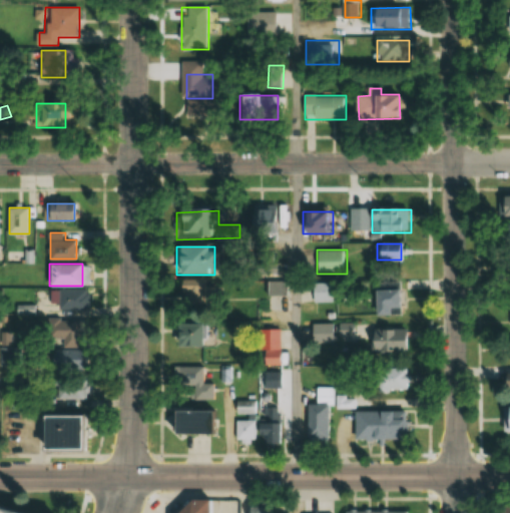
[(179,286),(179,305),(209,305),(209,286),(179,286)]
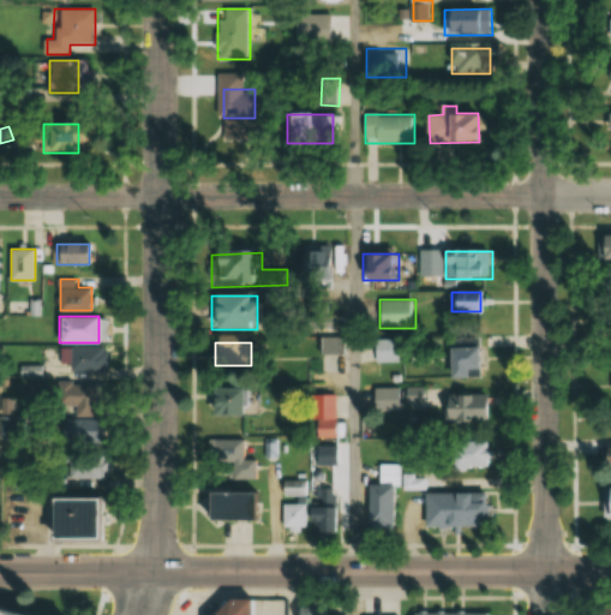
[(108,347),(72,347),(72,371),(108,371),(108,347)]
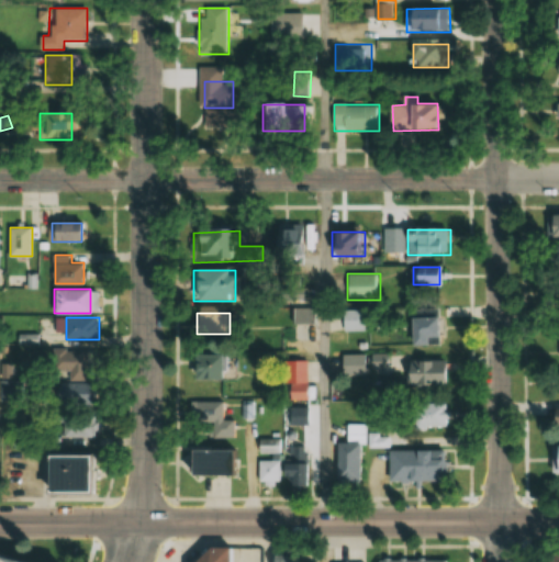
[(411,346),(442,346),(442,317),(411,317),(411,346)]
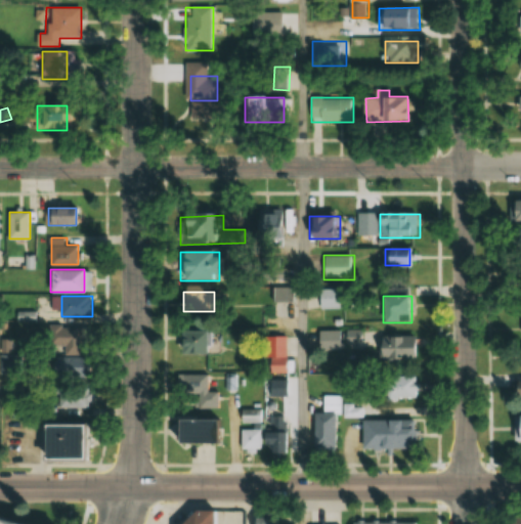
[(67,354),(89,354),(89,326),(53,326),(53,346),(67,346),(67,354)]
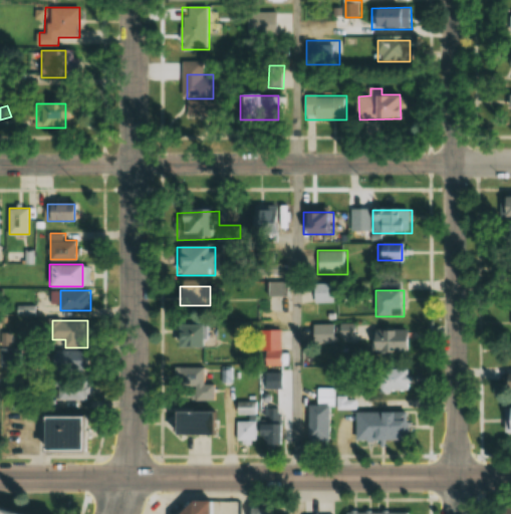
[(201,348),(201,324),(176,324),(176,348),(201,348)]
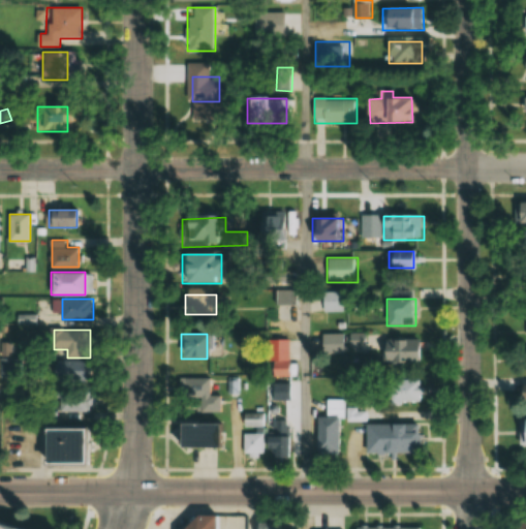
[(366,335),(351,334),(350,347),(366,348),(366,335)]
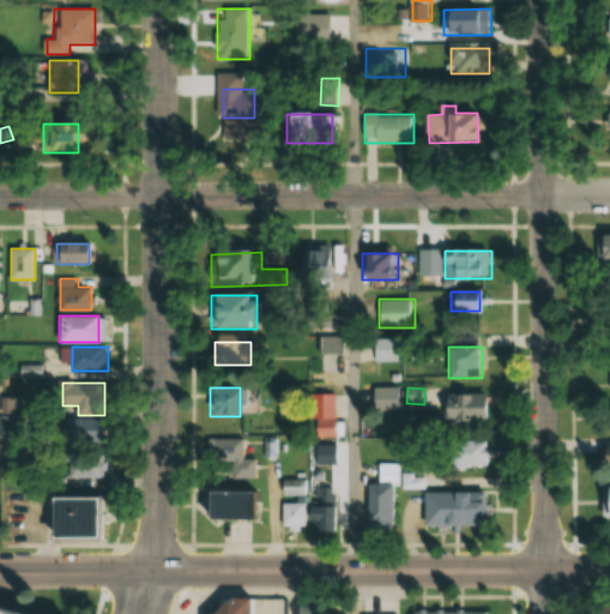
[(397,392),(378,392),(378,410),(397,410),(397,392)]
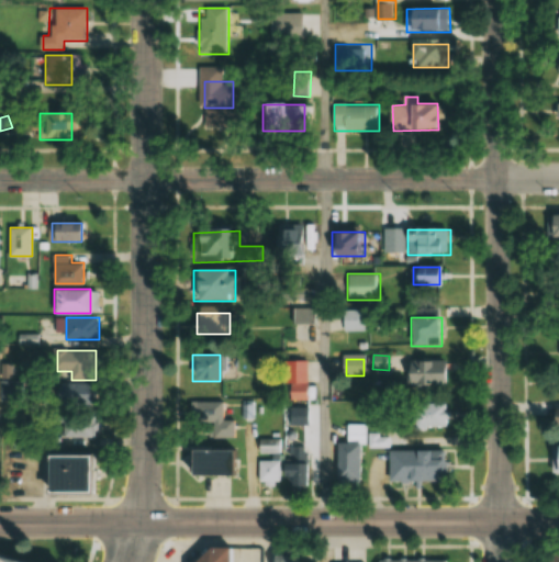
[(309,401),(309,360),(287,360),(287,401),(309,401)]
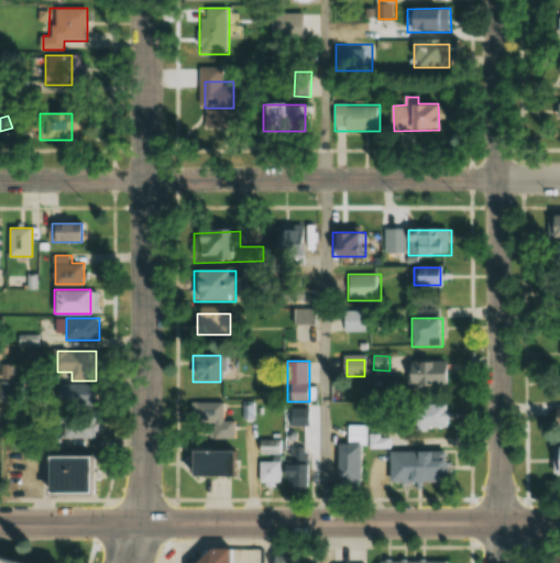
[(449,388),(449,361),(407,361),(407,388),(449,388)]
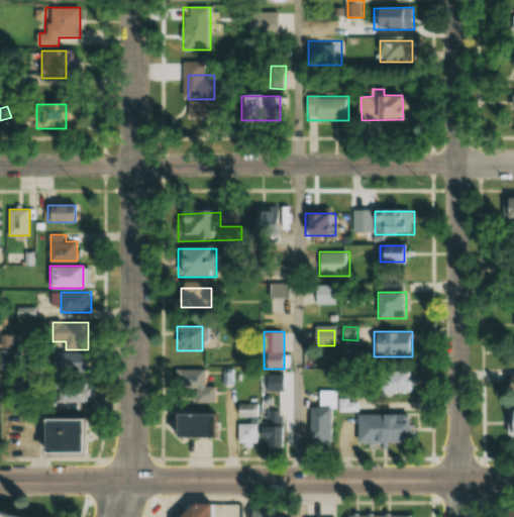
[(86,374),(86,352),(49,352),(49,374),(86,374)]
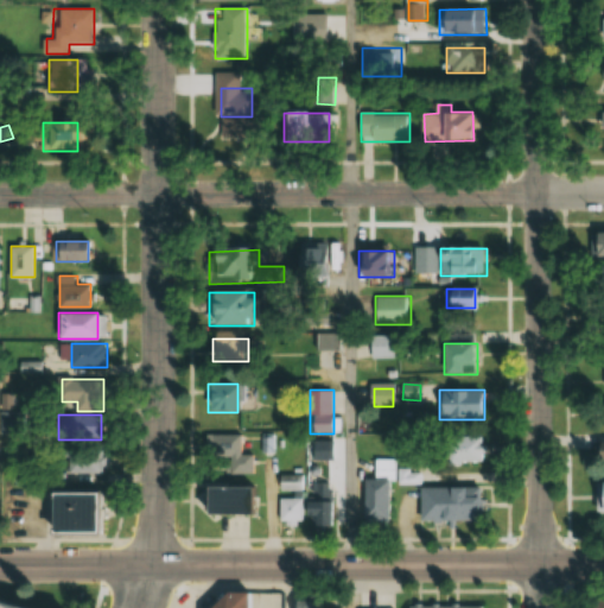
[(245,431),(208,431),(208,461),(245,461),(245,431)]
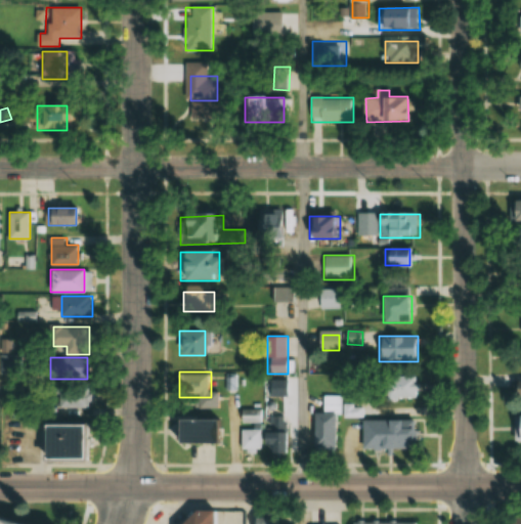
[(386,377),(387,400),(417,400),(417,377),(386,377)]
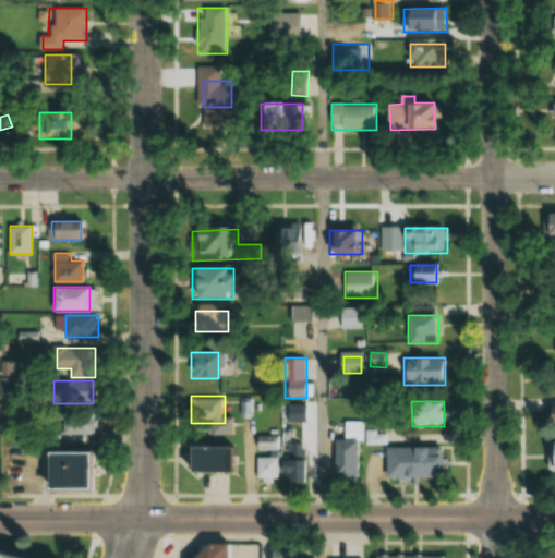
[(96,434),(96,413),(63,413),(63,434),(96,434)]
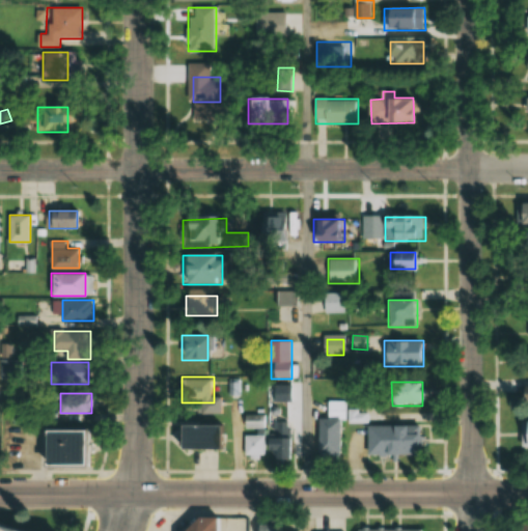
[(318,420),(318,455),(342,455),(343,401),(328,401),(328,420),(318,420)]
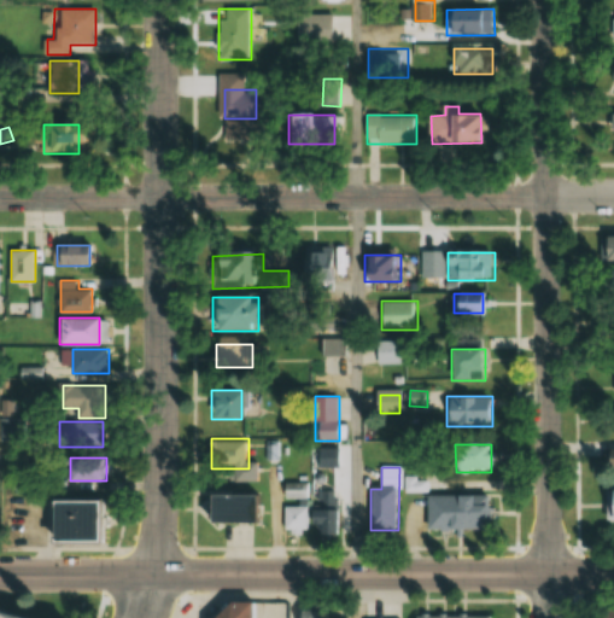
[(430,478),(404,479),(405,493),(430,491),(430,478)]
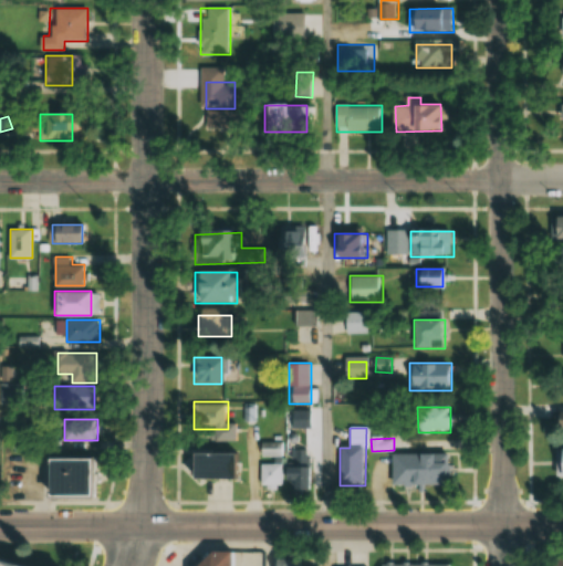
[(310,451),(298,451),(298,488),(310,488),(310,462),(310,451)]
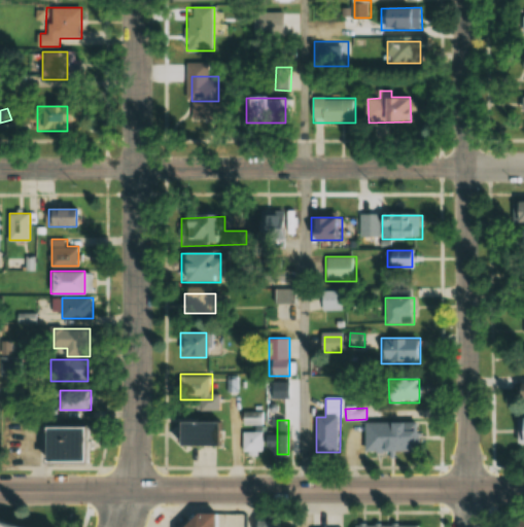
[(214,423),(175,423),(175,446),(214,446),(214,423)]
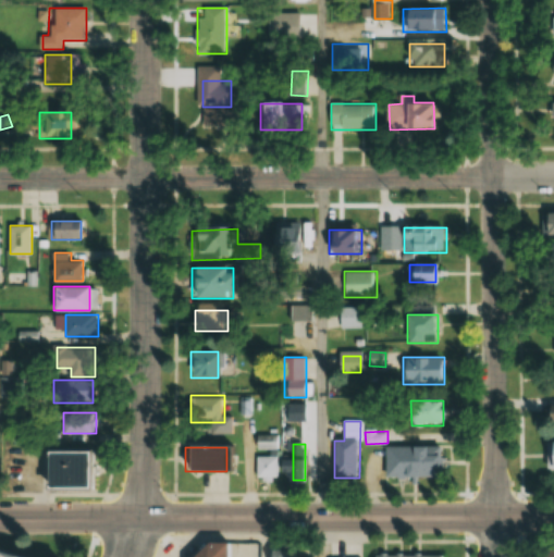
[(386,447),(386,477),(440,477),(440,447),(386,447)]
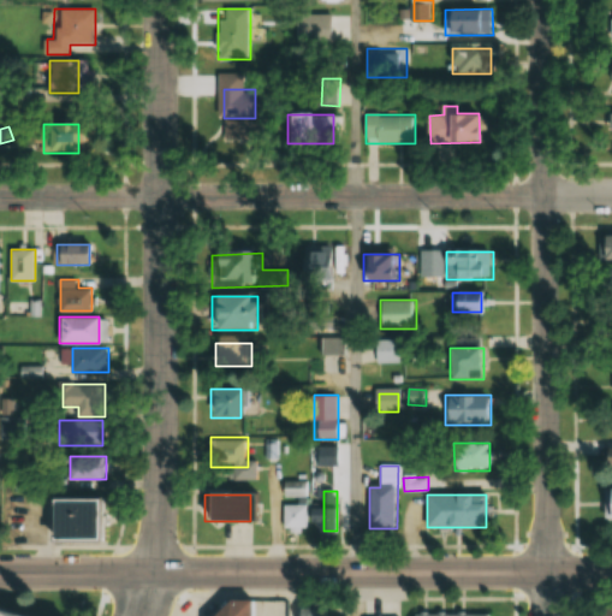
[(47,499),(47,540),(91,540),(91,499),(47,499)]
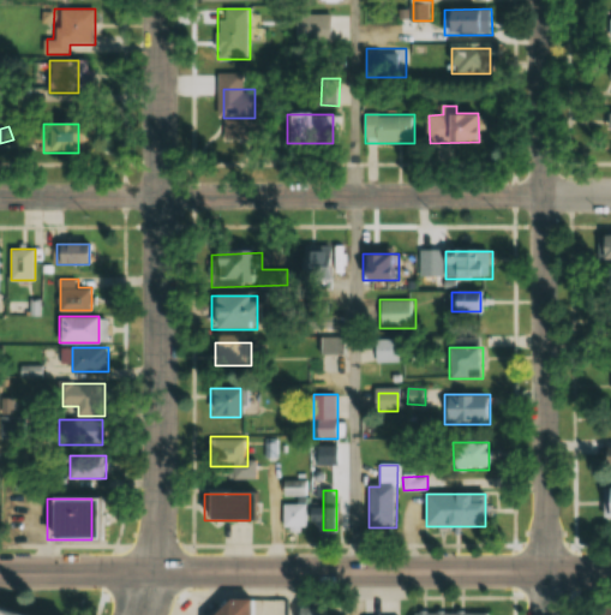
[(304,527),(304,501),(292,501),(292,527),(304,527)]
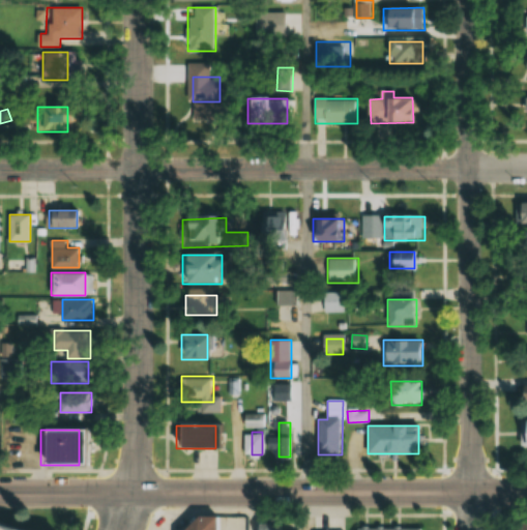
[(247,529),(246,516),(229,519),(231,529),(247,529)]
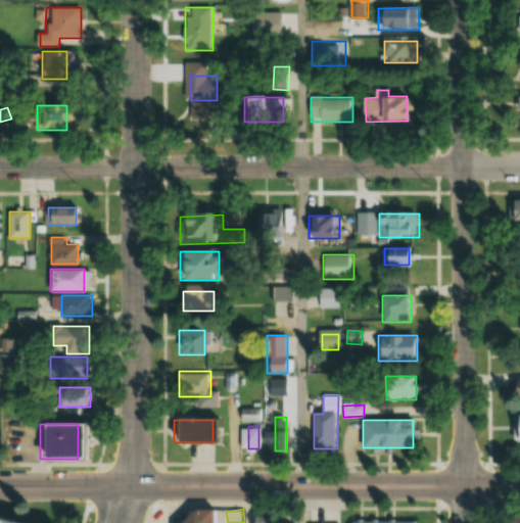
[(219,522),(220,510),(192,511),(180,522),(219,522)]
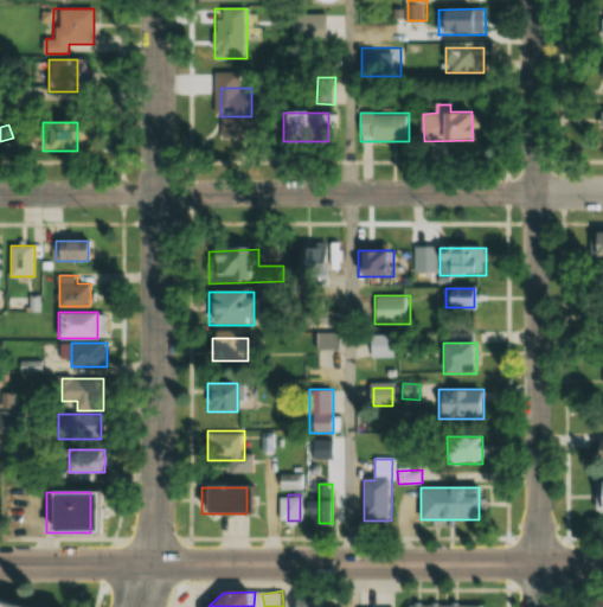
[(591,606),(602,606),(602,596),(591,596),(591,606)]
